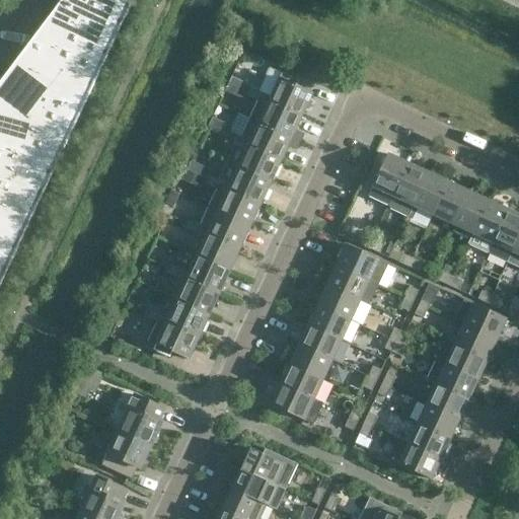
[(123,2),(119,0),(65,0),(65,1),(63,0),(62,0),(55,11),(57,12),(0,87),(0,286),(131,5),(123,1),(123,2)]
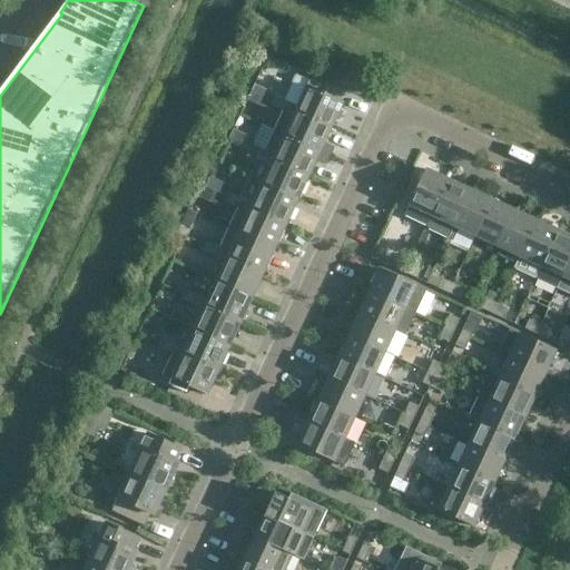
[(310,80),(297,107),(295,111),(332,128),(343,104),(325,95),(328,89),(310,80)]
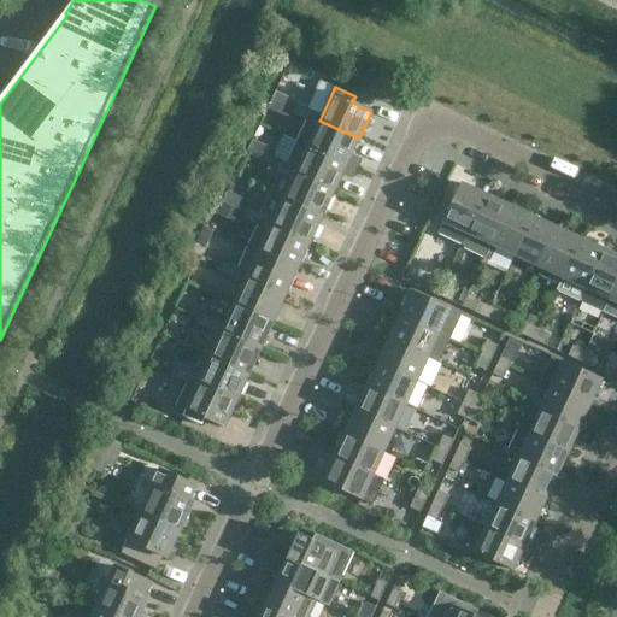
[(291,107),(272,99),(269,107),(286,116),(291,107)]
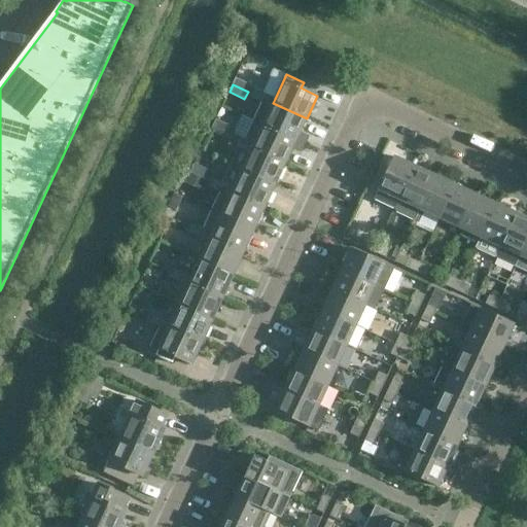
[(260,103),(265,94),(254,89),(250,98),(260,103)]
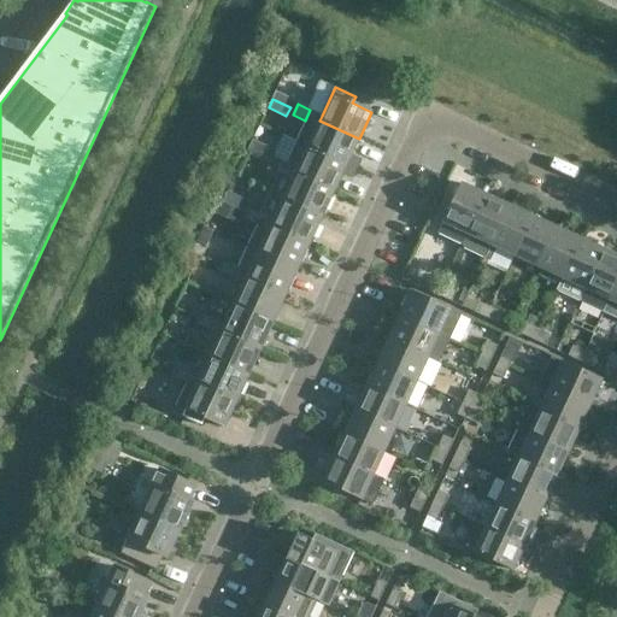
[(351,157),(359,139),(319,121),(322,116),(310,110),(305,121),(306,121),(297,142),(347,165),(356,169),(359,162),(351,157)]
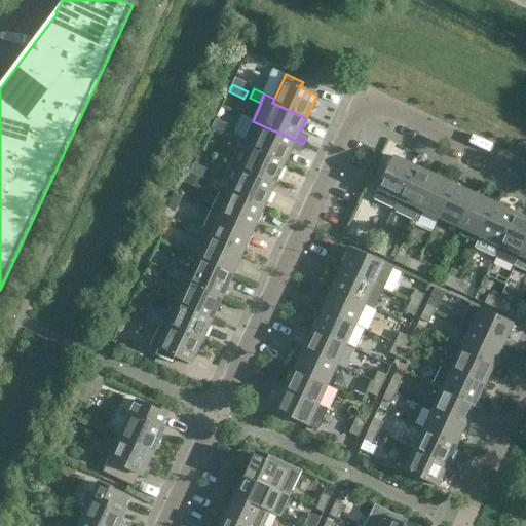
[(215,121),(212,128),(226,136),(230,128),(215,121)]
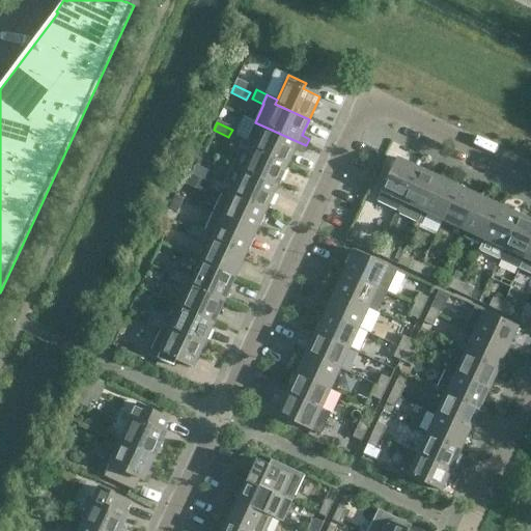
[(306,145),(299,142),(255,122),(247,140),(246,140),(242,148),(252,154),(254,149),(288,165),(296,149),(303,152),(306,145)]
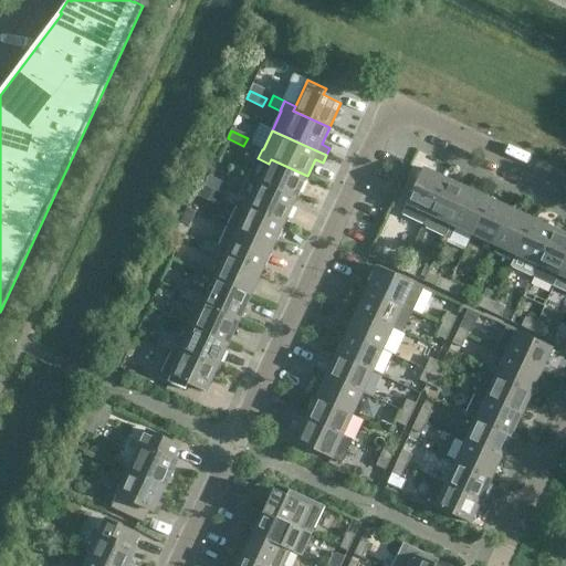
[(258,158),(262,149),(251,144),(247,154),(258,158)]
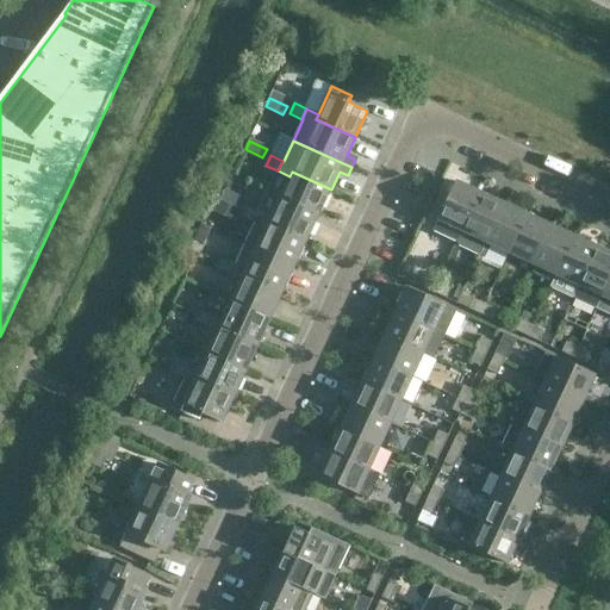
[(319,216),(331,190),(292,172),(290,176),(280,197),(319,216)]
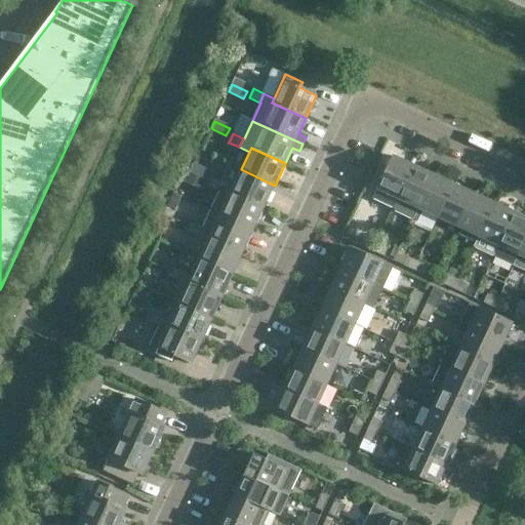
[(394,209),(413,166),(393,156),(372,199),(394,209)]
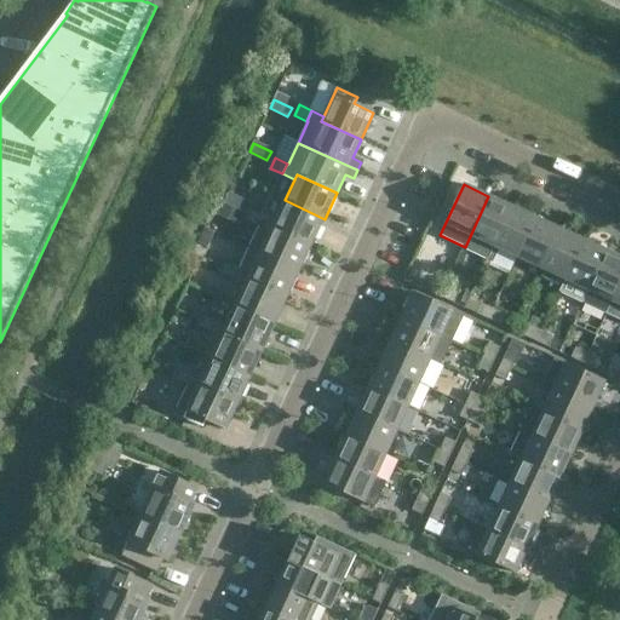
[(225,199),(223,205),(235,211),(241,197),(228,193),(225,199)]
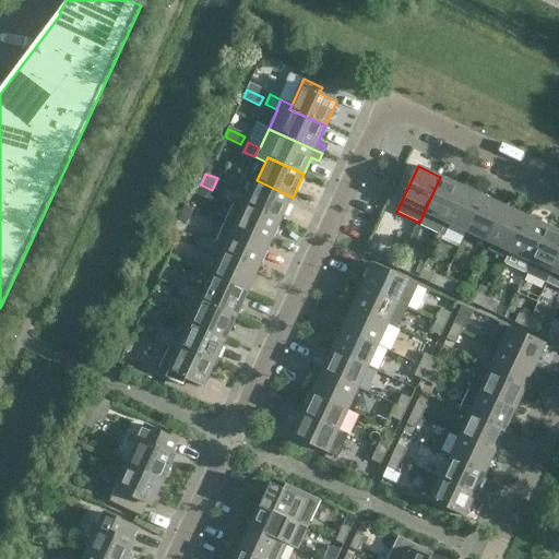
[(445,223),(462,187),(440,177),(419,223),(418,224),(440,234),(445,223)]
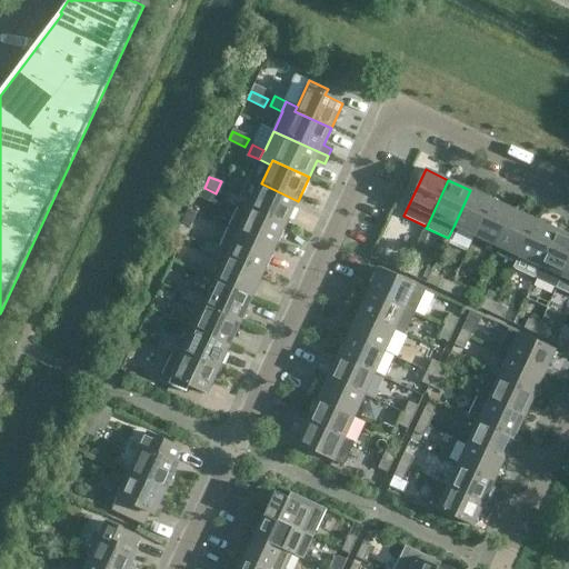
[(286,225),(298,201),(261,183),(252,203),(241,198),(237,208),(238,208),(248,213),(250,208),(286,225)]
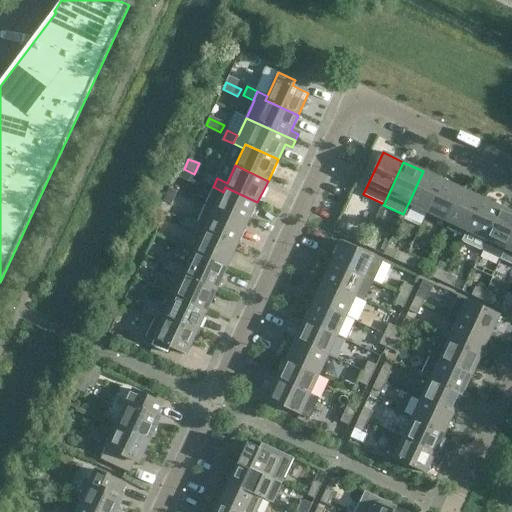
[(427,213),(442,180),(423,171),(408,204),(427,213)]
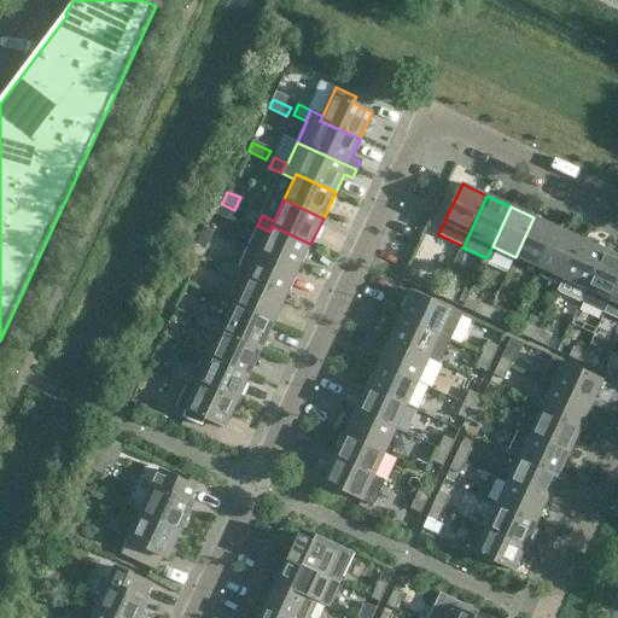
[(257,226),(262,215),(250,209),(244,220),(257,226)]
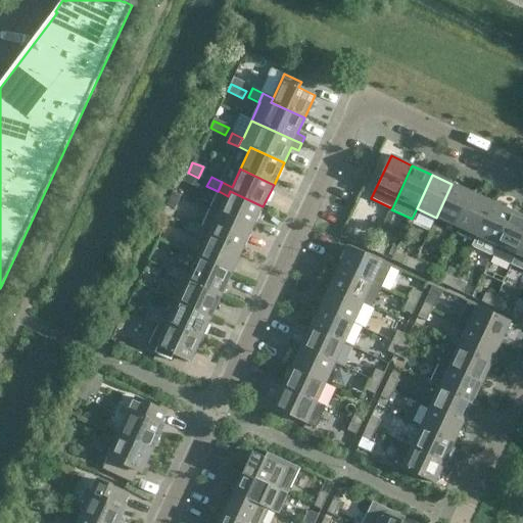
[(457,227),(472,193),(452,184),(436,218),(457,227)]
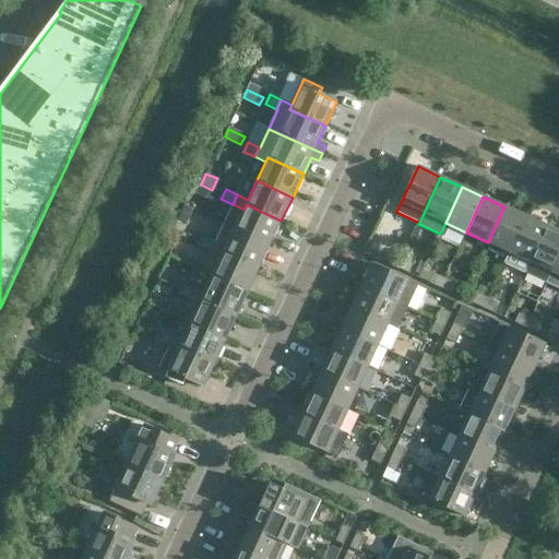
[(270,245),(281,221),(246,204),(244,210),(234,204),(225,224),(270,245)]
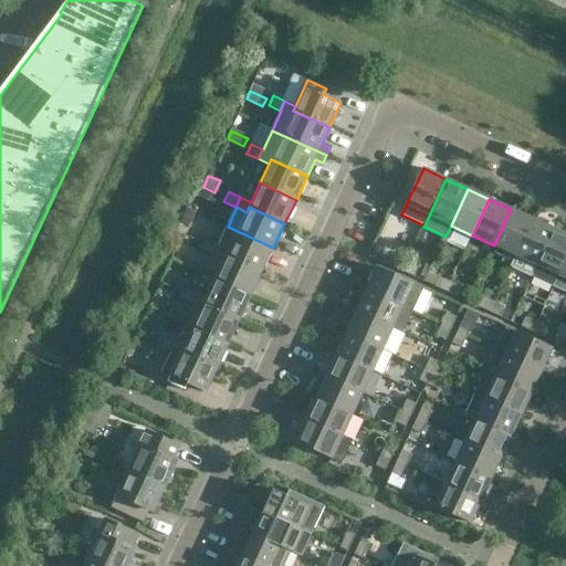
[(191,224),(197,212),(187,208),(181,220),(191,224)]
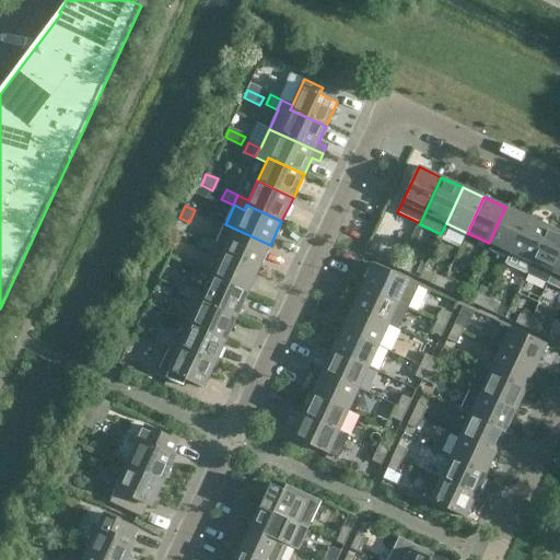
[(510,253),(527,217),(505,207),(489,243),(510,253)]
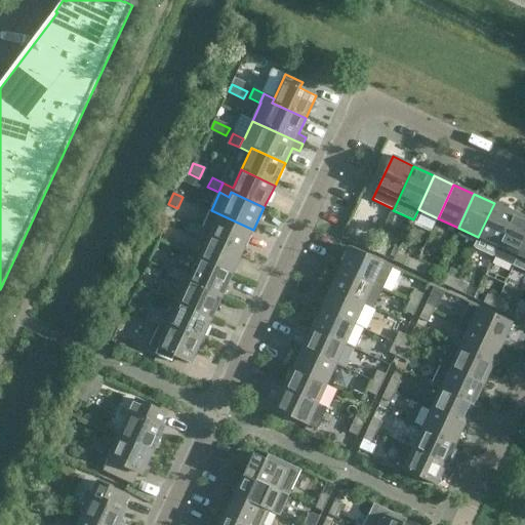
[(498,246),(514,212),(494,203),(478,237),(498,246)]
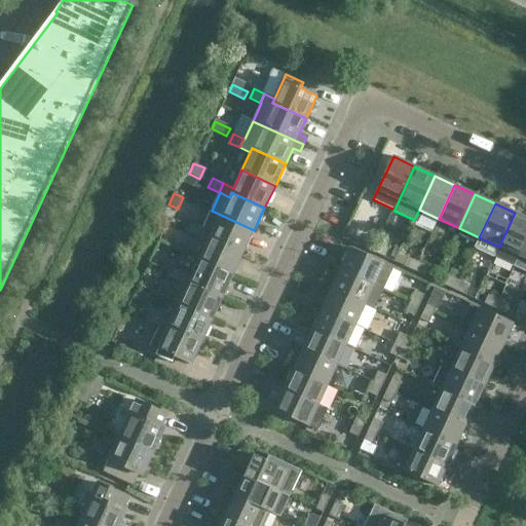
[(243,253),(254,230),(212,211),(202,228),(198,236),(209,241),(211,237),(243,253)]
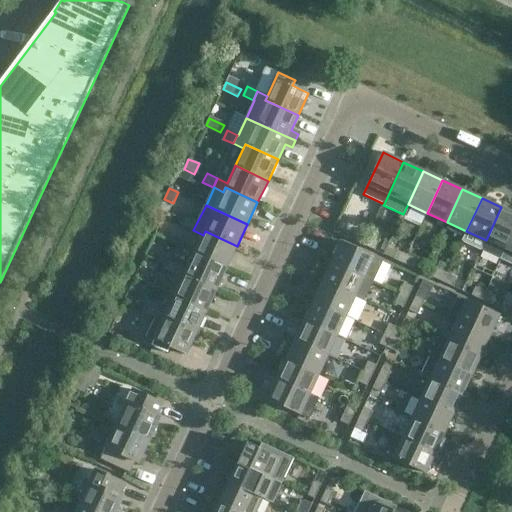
[(505,249),(511,235),(511,212),(501,207),(486,240),(481,250),(501,259),(505,249)]
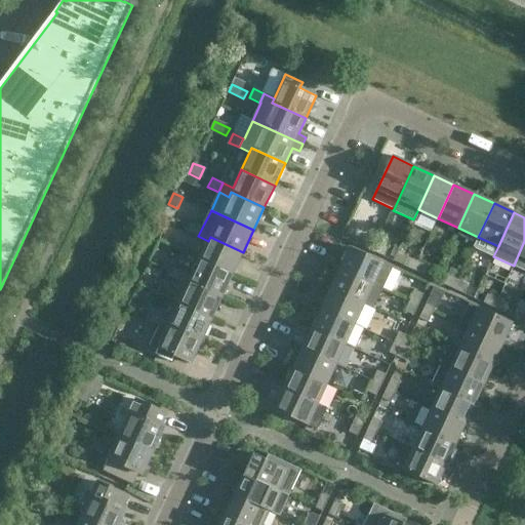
[(198,236),(202,228),(191,223),(187,232),(198,236)]
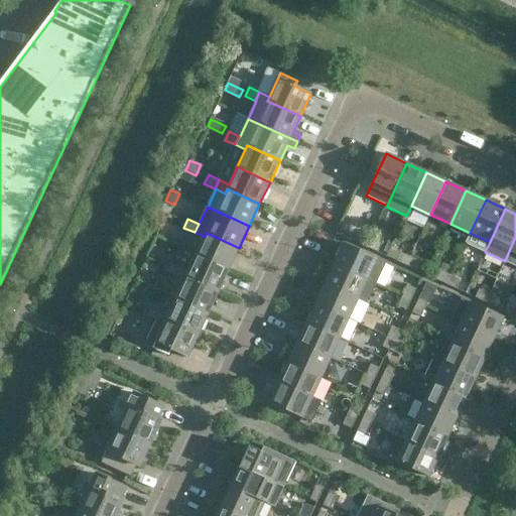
[(229,270),(239,248),(207,233),(205,237),(196,254),(229,270)]
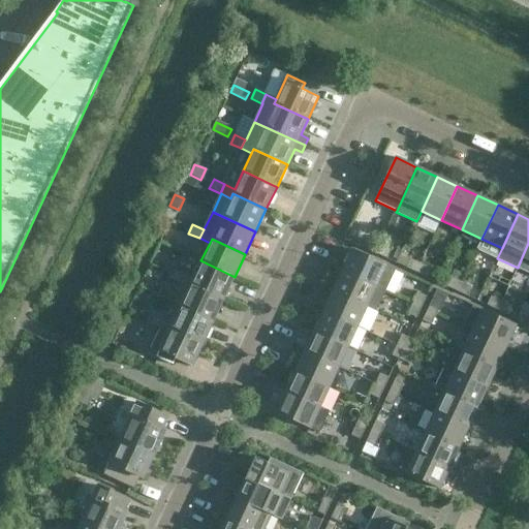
[(376,254),(380,245),(370,240),(366,249),(376,254)]
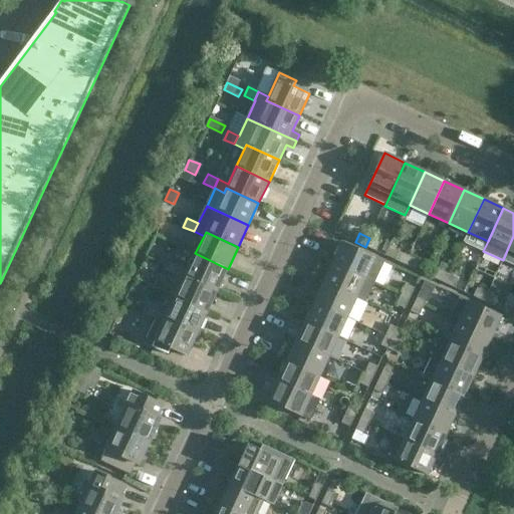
[(379,243),(369,238),(365,247),(375,252),(379,243)]
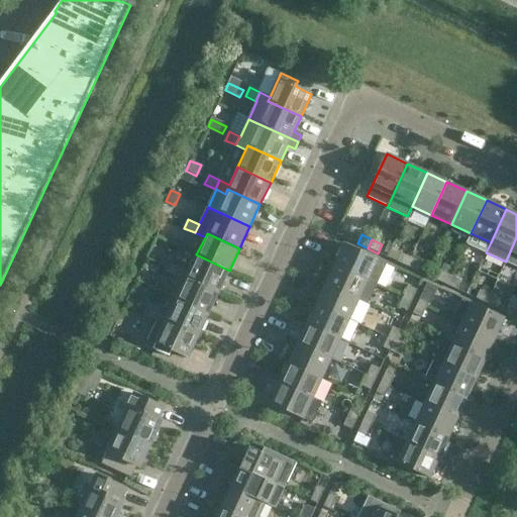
[(344,244),(335,265),(368,280),(377,284),(387,264),(344,244)]
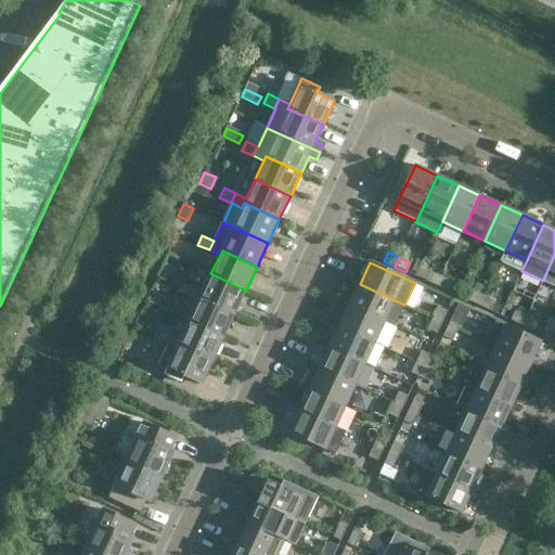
[(437,286),(441,276),(430,272),(426,281),(437,286)]
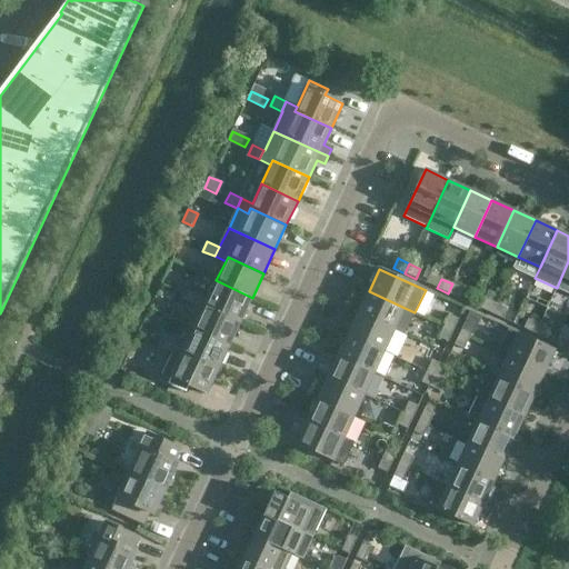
[(241,321),(252,298),(216,280),(207,300),(196,295),(191,305),(202,309),(205,305),(241,321)]
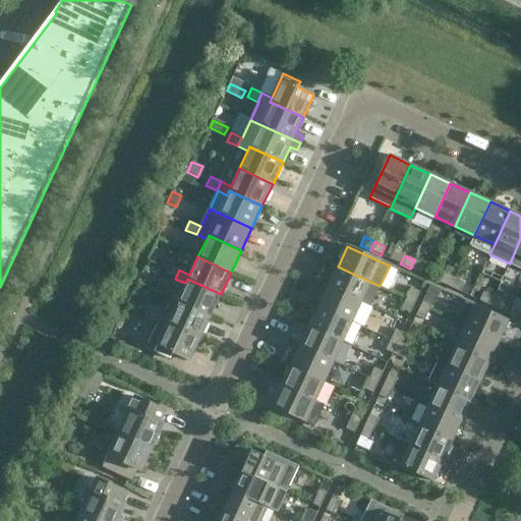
[(425,265),(414,259),(410,269),(421,274),(425,265)]
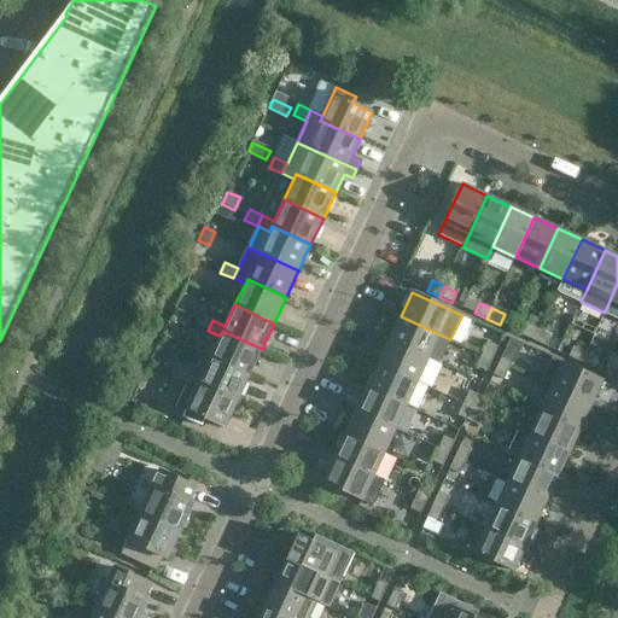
[(208,331),(213,320),(200,314),(196,325),(208,331)]
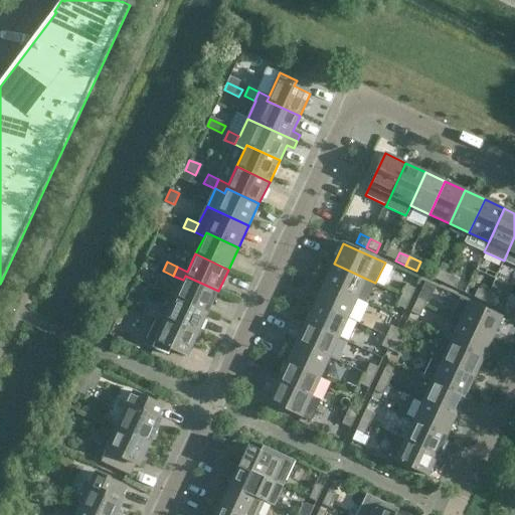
[(375,283),(366,279),(334,264),(325,284),(357,299),(366,303),(375,283)]
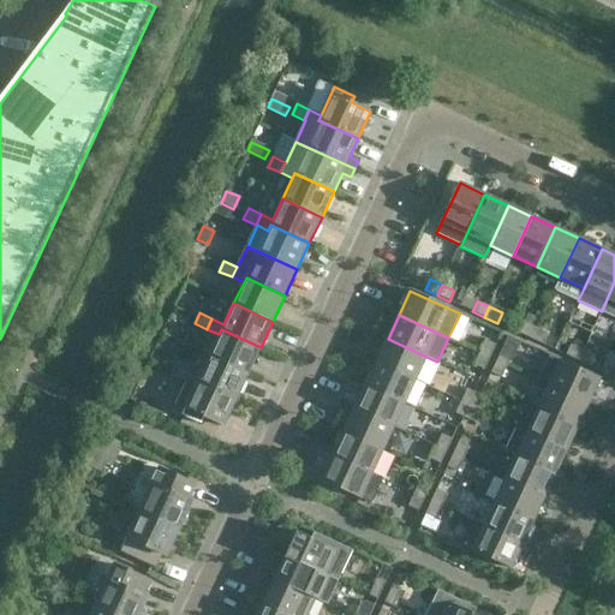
[(531,339),(536,329),(524,323),(519,333),(531,339)]
